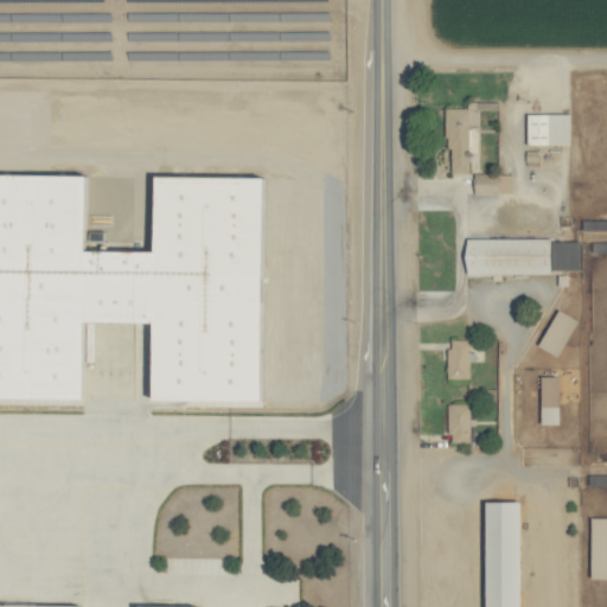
[(447,109),(448,173),(468,172),(468,149),(480,149),(479,102),(467,102),(467,108),(447,109)]
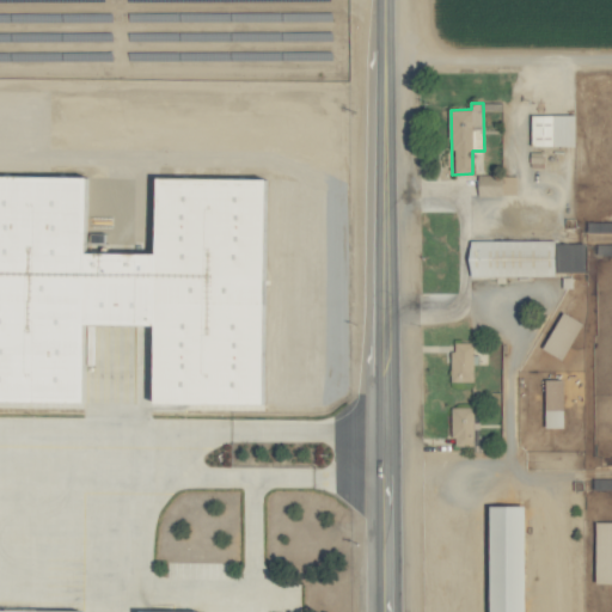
[(576,115),(533,115),(532,146),(575,146),(576,115)]
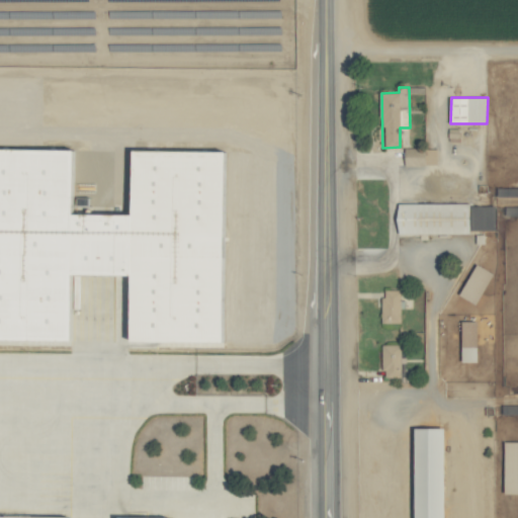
[(406,165),(437,166),(437,149),(406,148),(406,165)]
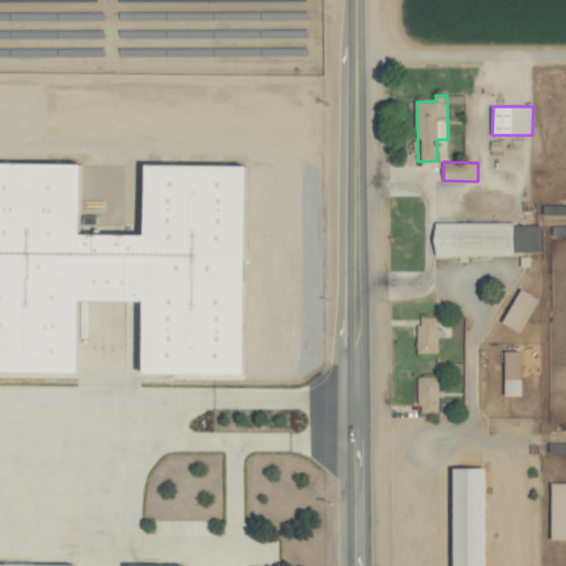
[(249,166),(147,165),(146,236),(82,234),(83,165),(0,163),(0,226),(23,227),(80,294),(75,297),(75,304),(140,273),(139,272),(175,260),(175,254),(189,254),(181,260),(190,270),(190,254),(205,254),(201,258),(219,311),(147,371),(247,373),(249,166)]
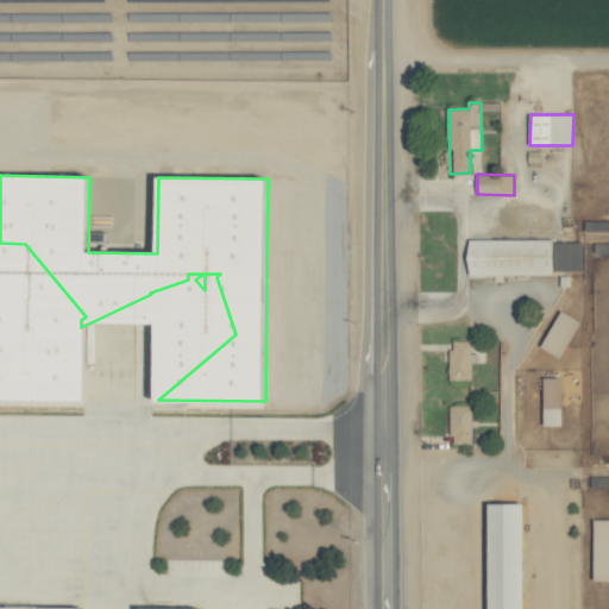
[(552,239),(468,240),(469,276),(553,275),(552,239)]
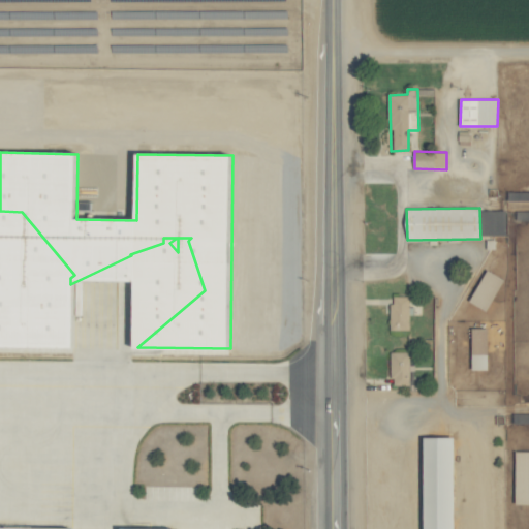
[(506,235),(506,210),(480,211),(481,236),(506,235)]
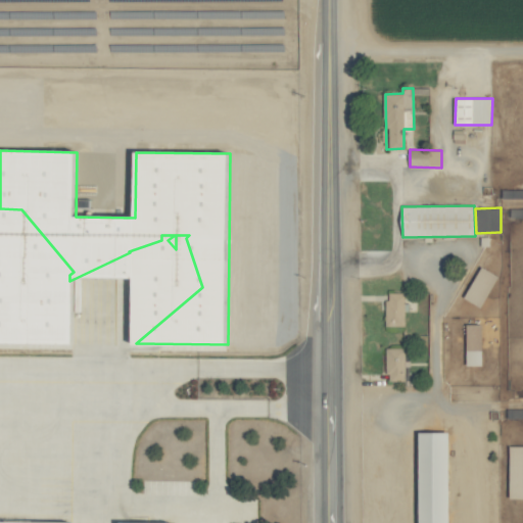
[(465,298),(481,307),(498,277),(481,268),(465,298)]
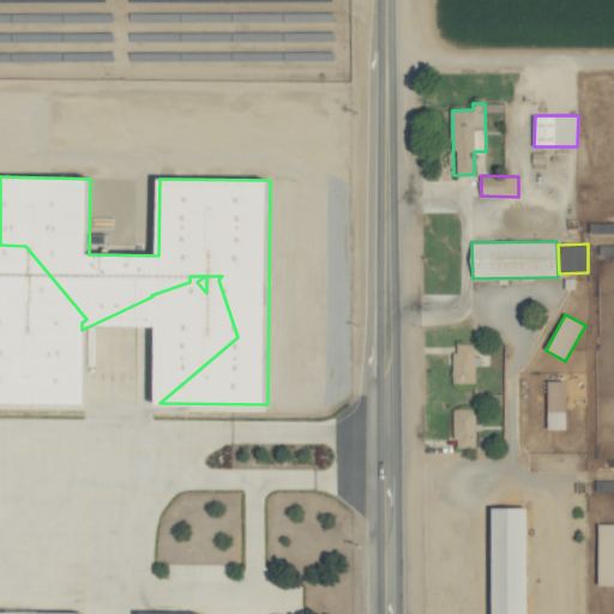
[(453,384),(476,384),(477,355),(475,355),(475,344),(453,343),(453,384)]
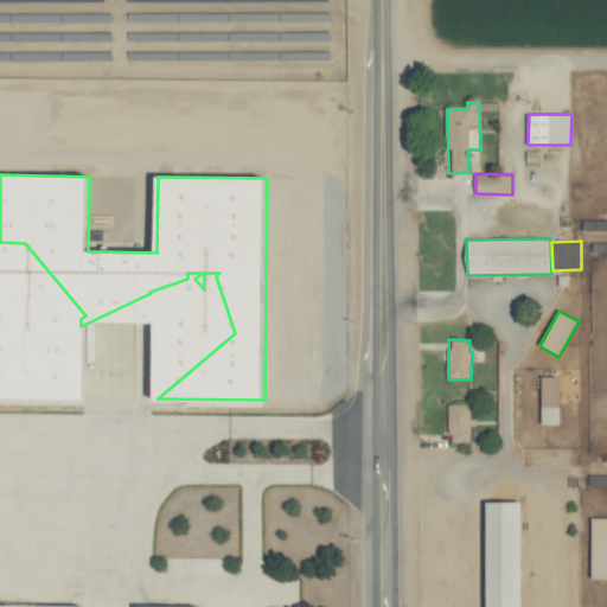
[(542,425),(560,426),(561,376),(542,376),(542,425)]
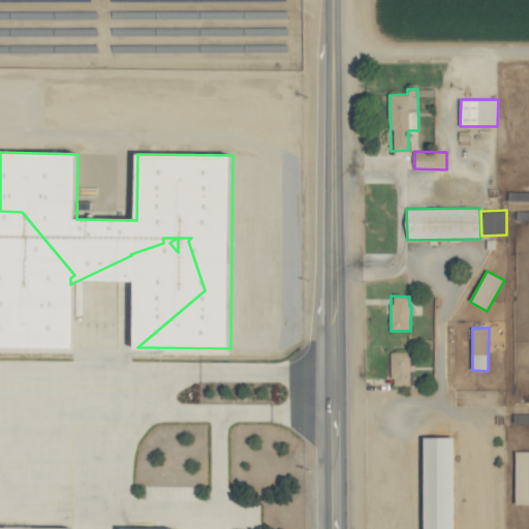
[(391,352),(391,385),(410,385),(409,352),(391,352)]
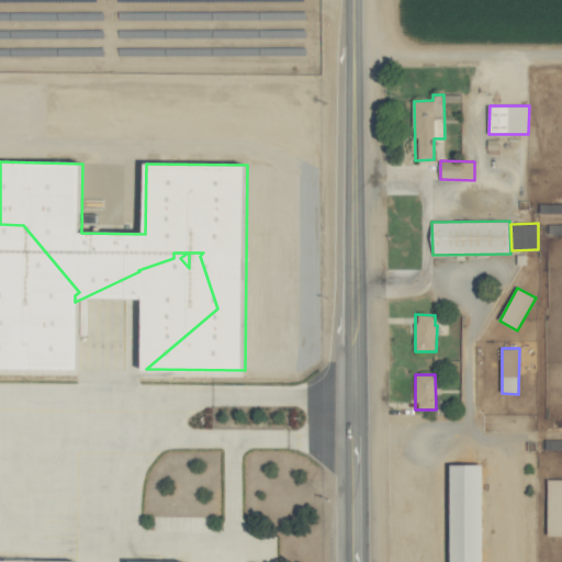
[(484,561),(484,462),(451,462),(451,561),(484,561)]
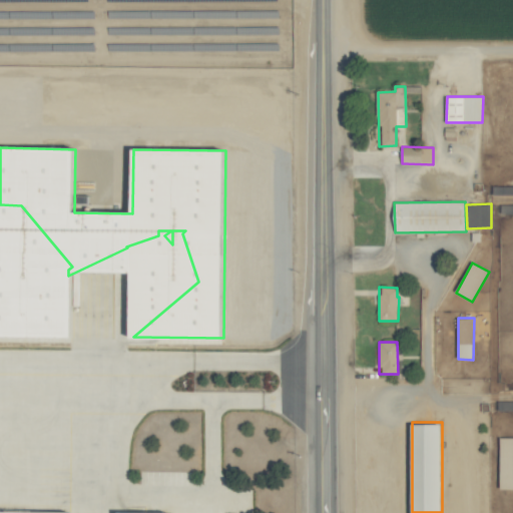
[(512,436),(500,437),(500,489),(512,488),(512,436)]
